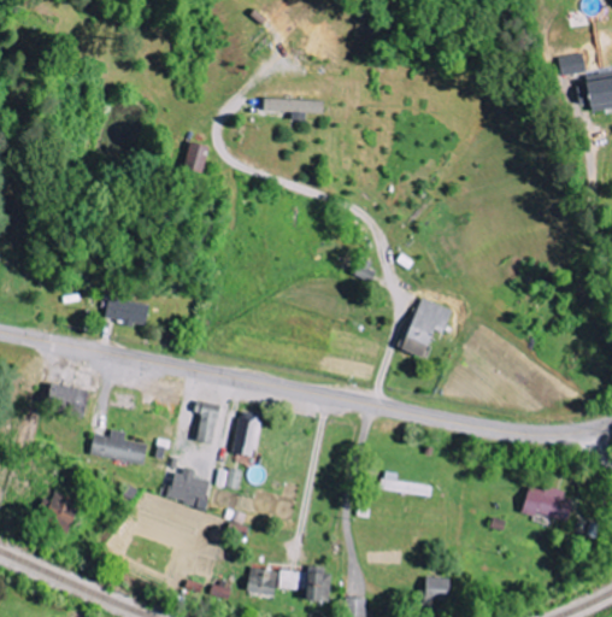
[(553,76),(584,72),(582,54),(551,57),(553,76)]
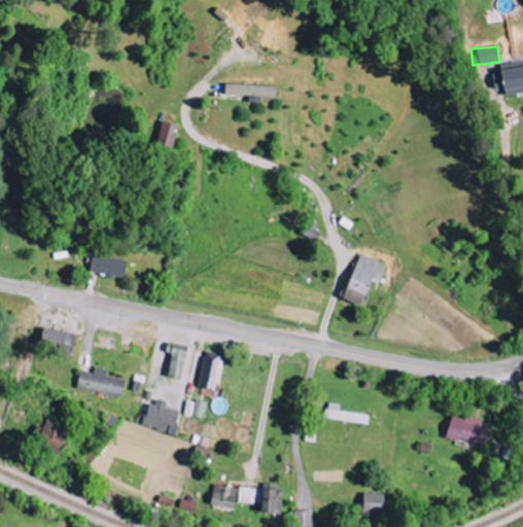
[(522,92),(522,67),(517,68),(517,64),(489,68),(493,97),(522,92)]
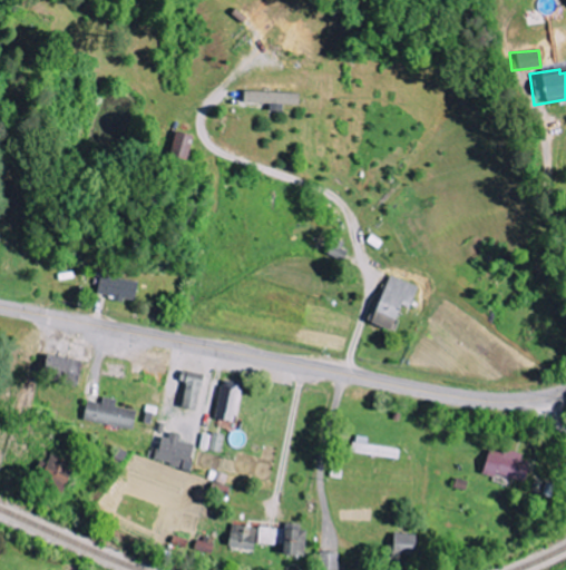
[(300,94),(244,91),(244,102),(270,104),(270,111),(282,111),(283,106),(299,106),(300,94)]
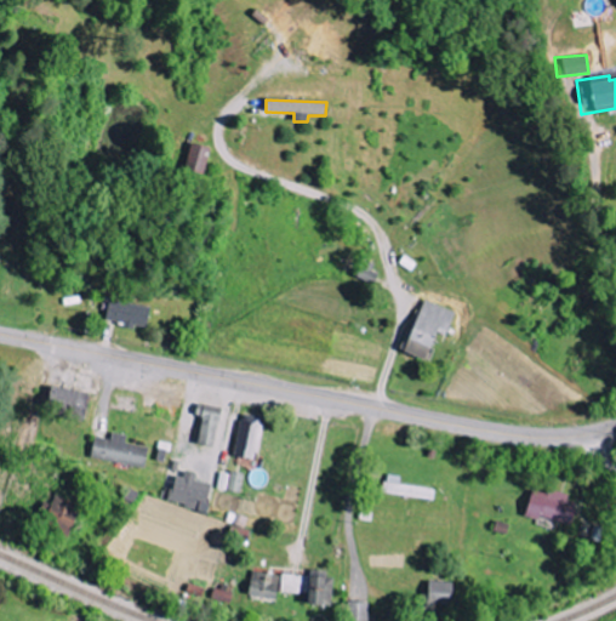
[(184,169),(204,174),(210,148),(190,143),(184,169)]
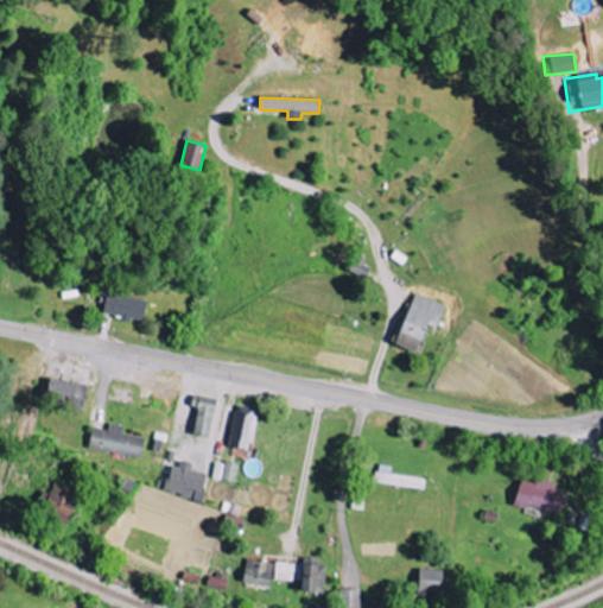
[(101,316),(143,322),(146,301),(105,295),(101,316)]
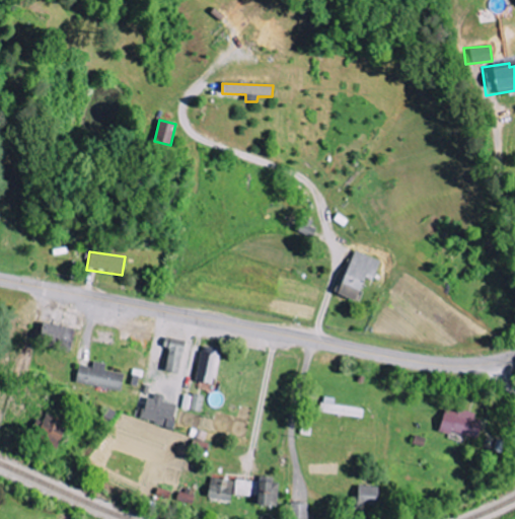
[(359,301),(365,279),(373,281),(379,260),(353,252),(345,280),(338,278),(334,294),(359,301)]
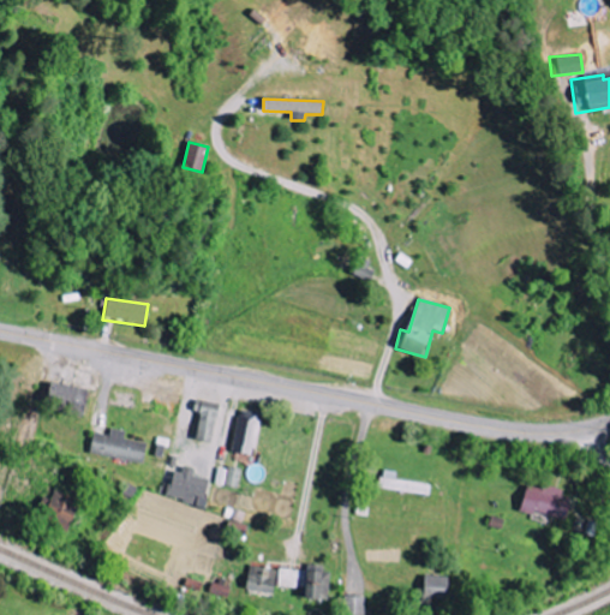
[(85,411),(87,388),(51,386),(49,408),(85,411)]
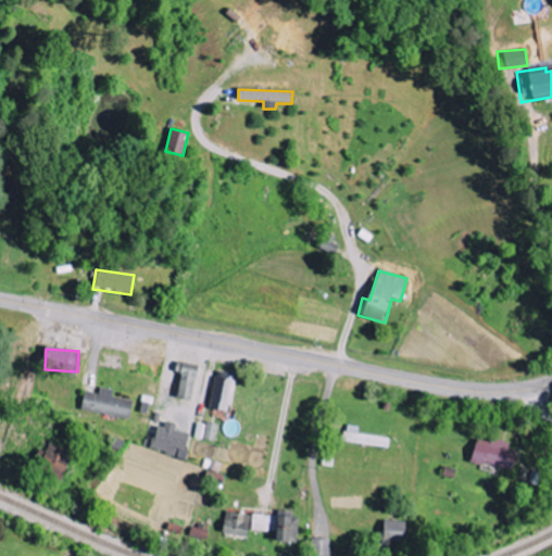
[(190,401),(200,367),(176,361),(174,369),(183,373),(175,396),(190,401)]
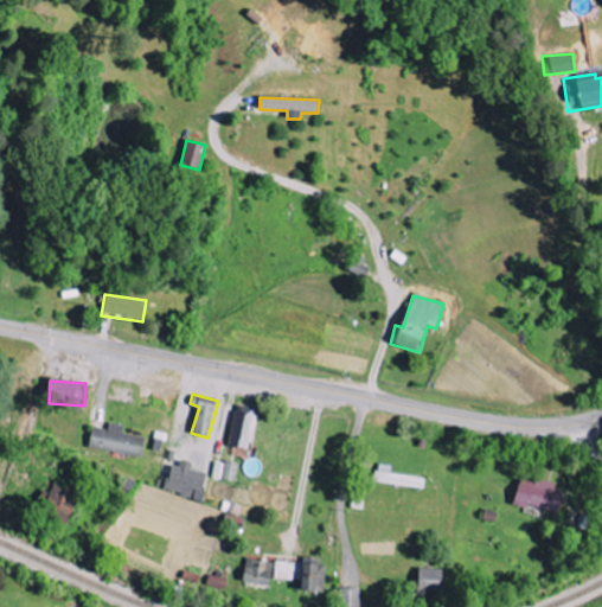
[(254,413),(231,411),(229,447),(251,448),(254,413)]
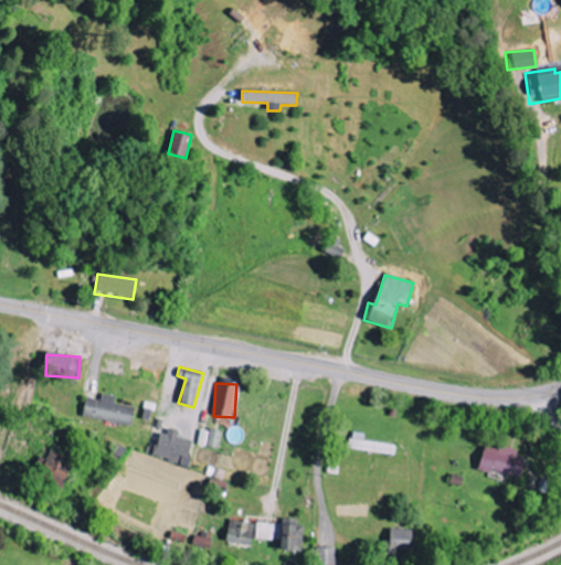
[(86,397),(83,417),(131,425),(135,407),(114,403),(115,396),(102,394),(99,400),(86,397)]
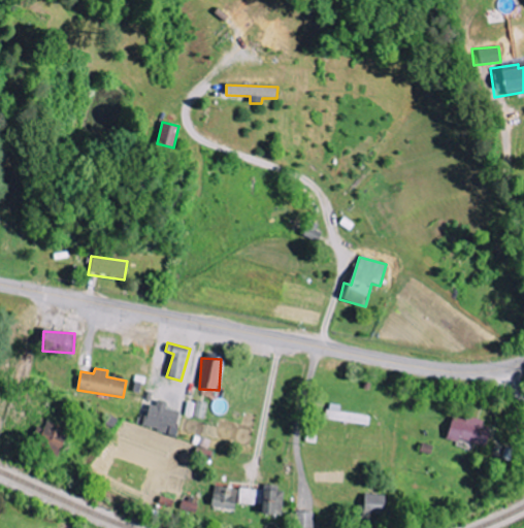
[(178,413),(165,409),(166,403),(150,400),(144,428),(174,435),(178,413)]
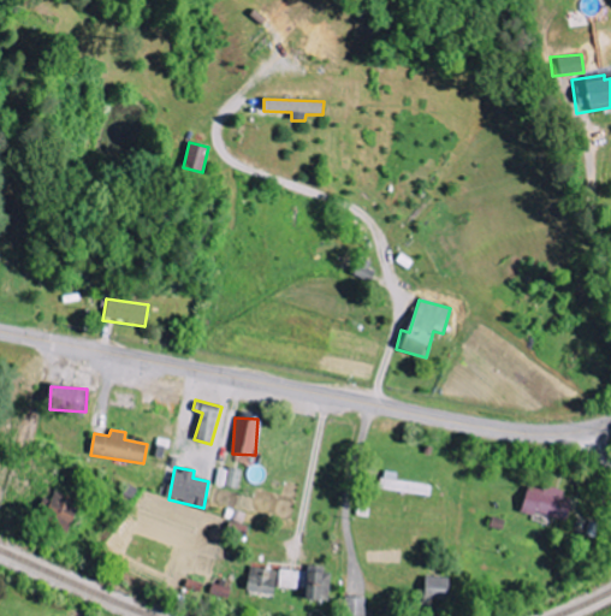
[(405,492),(407,481),(384,479),(383,489),(405,492)]
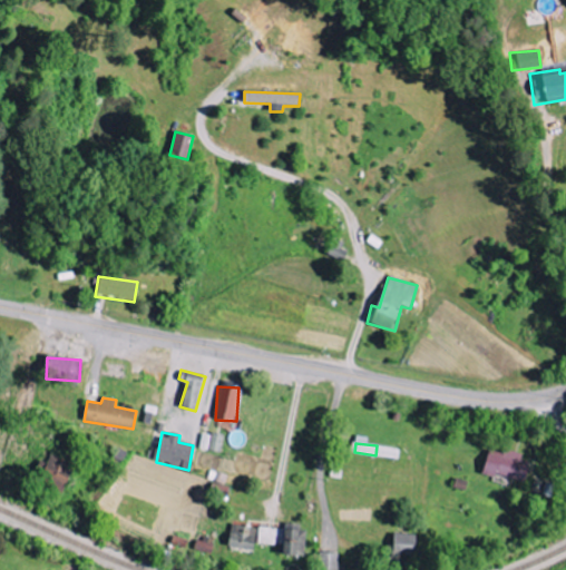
[(530,458),(503,451),(503,454),(488,451),(482,472),(525,483),(530,458)]
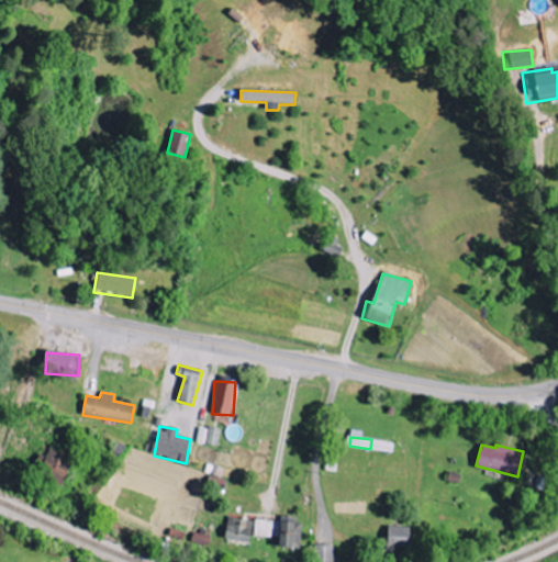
[(45,458),(40,456),(34,471),(64,482),(74,457),(49,447),(45,458)]
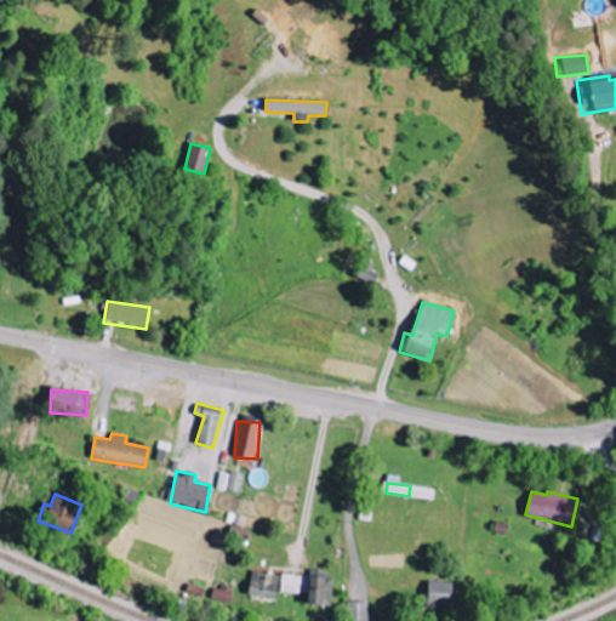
[(335,579),(250,571),(247,596),(277,598),(278,593),(301,594),(300,604),(332,607),(335,579)]
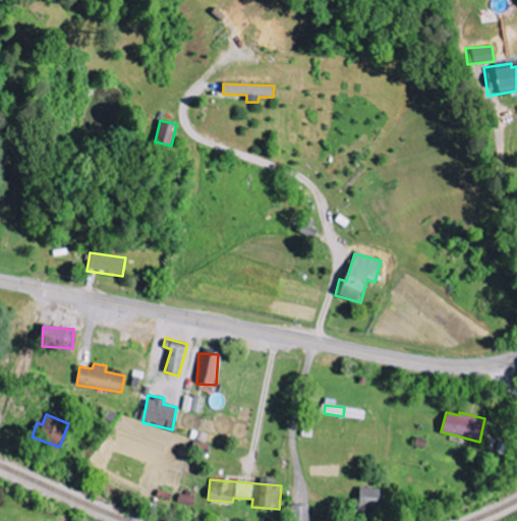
[(381,508),(382,488),(358,488),(357,508),(381,508)]
